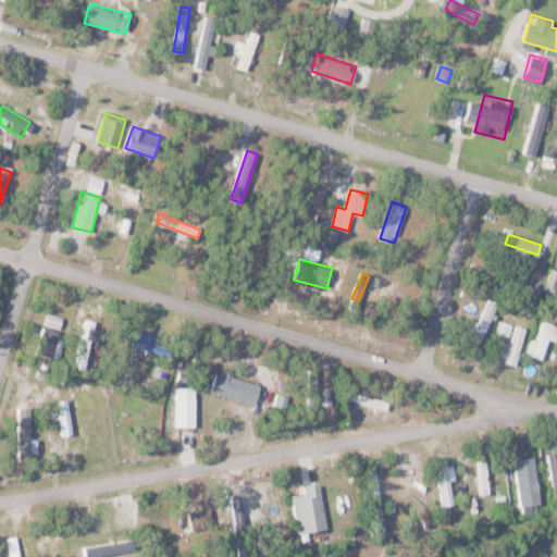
[(500,304),(491,298),(470,339),(480,345),(500,304)]
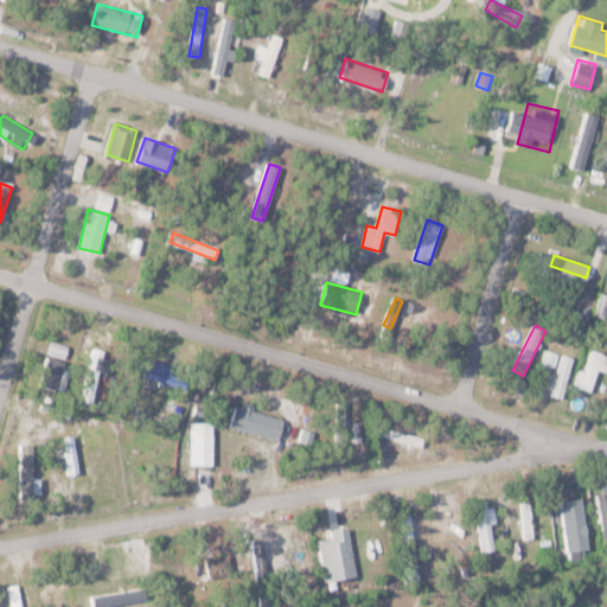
[(39,385),(58,390),(69,345),(50,340),(39,385)]
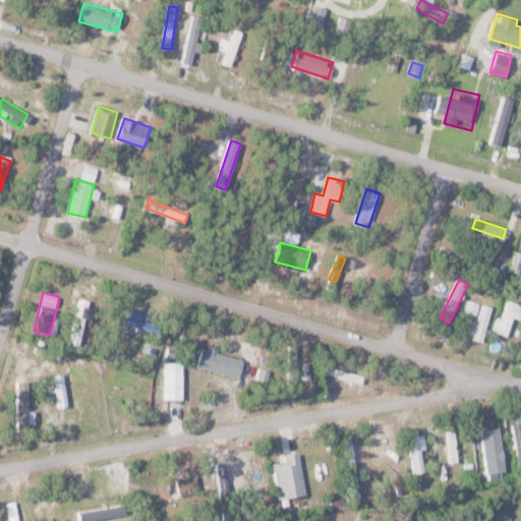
[(93,302),(82,299),(68,343),(77,346),(93,302)]
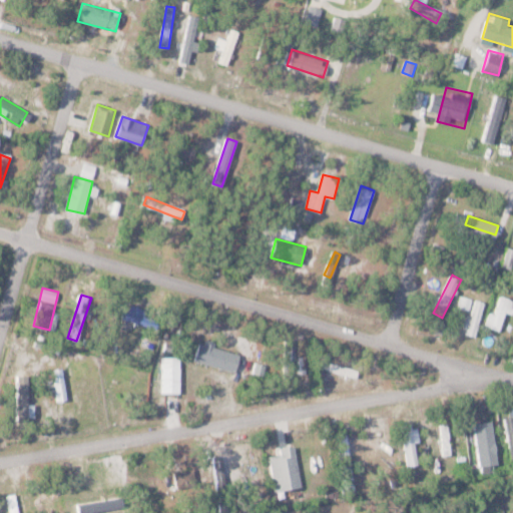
[(469,311),(472,299),(462,296),(458,307),(469,311)]
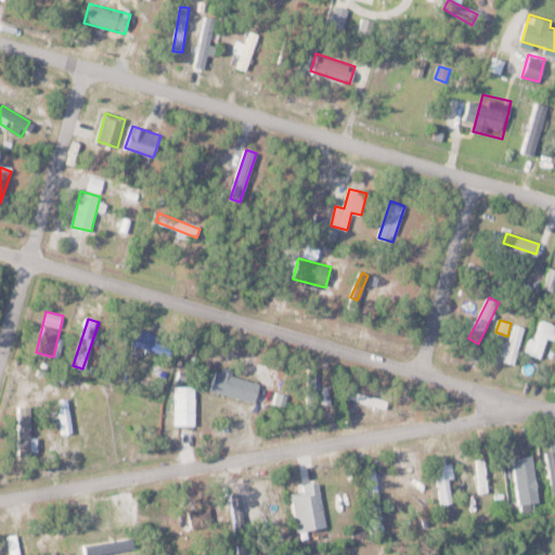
[(554,322),(539,322),(539,338),(528,338),(528,356),(544,356),(544,339),(554,338),(554,322)]
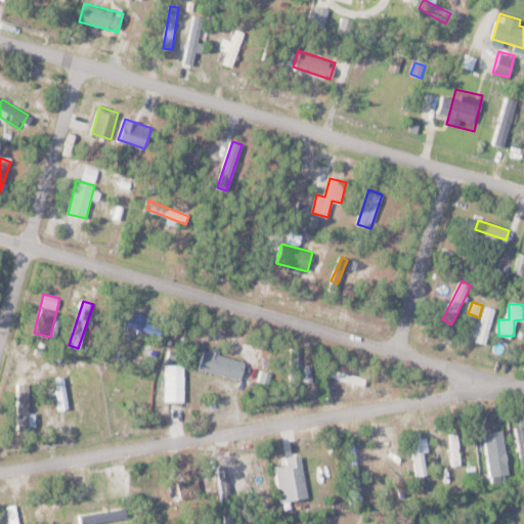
[(477,340),(484,343),(495,309),(487,306),(477,340)]
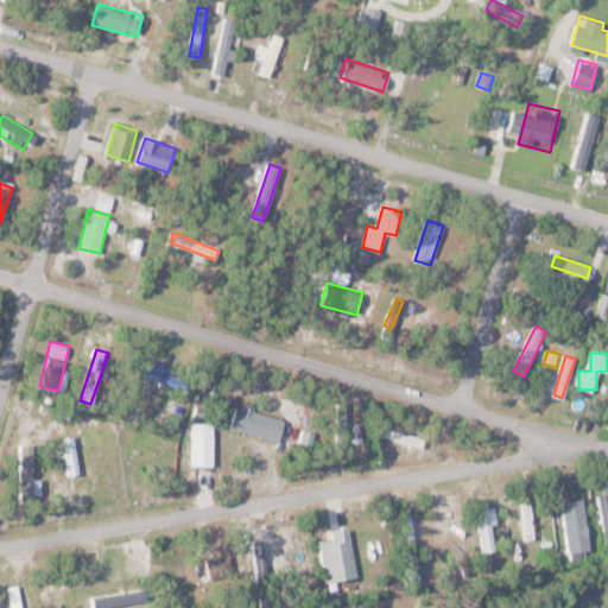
[(147,375),(166,382),(171,367),(153,360),(147,375)]
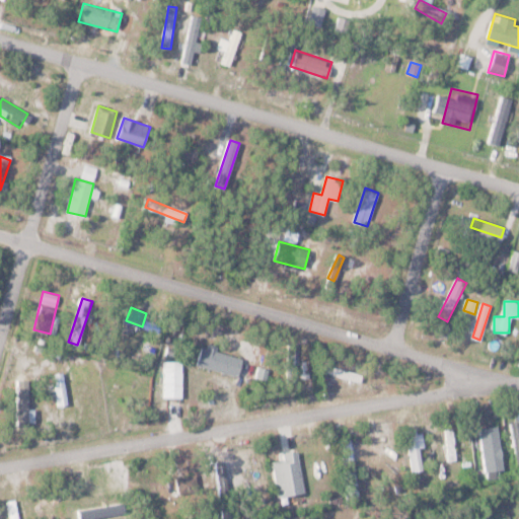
[(243,357),(203,344),(197,363),(237,376),(243,357)]
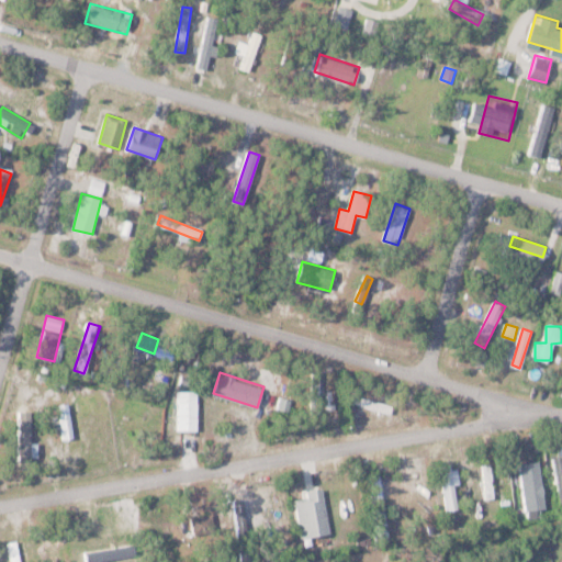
[(178,430),(197,430),(197,391),(178,391),(178,430)]
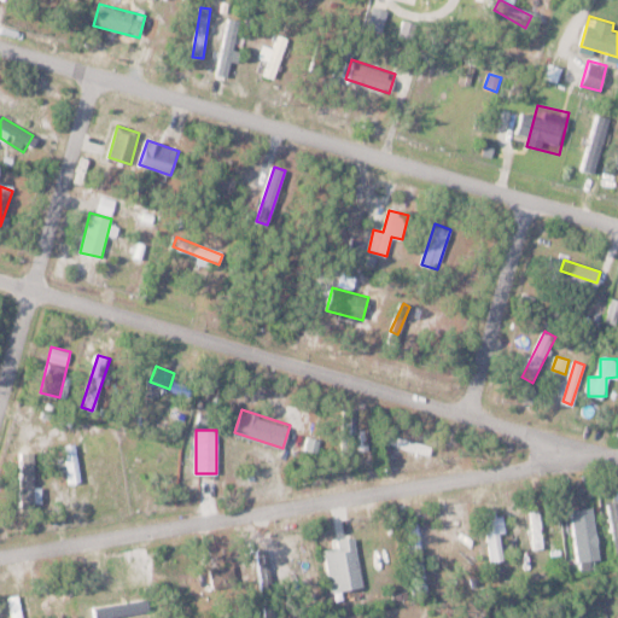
[(36,443),(23,443),(23,489),(36,489),(36,443)]
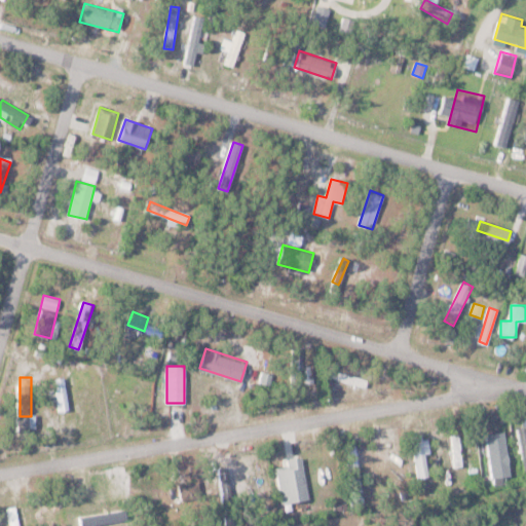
[(55,378),(59,411),(69,410),(65,377),(55,378)]
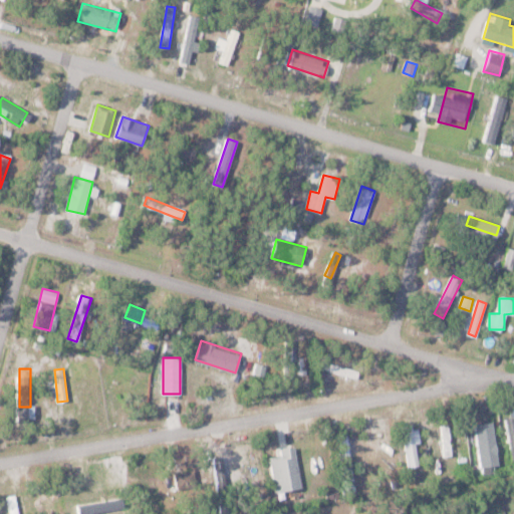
[(482,473),(492,472),(492,466),(499,465),(494,422),(477,424),(482,473)]
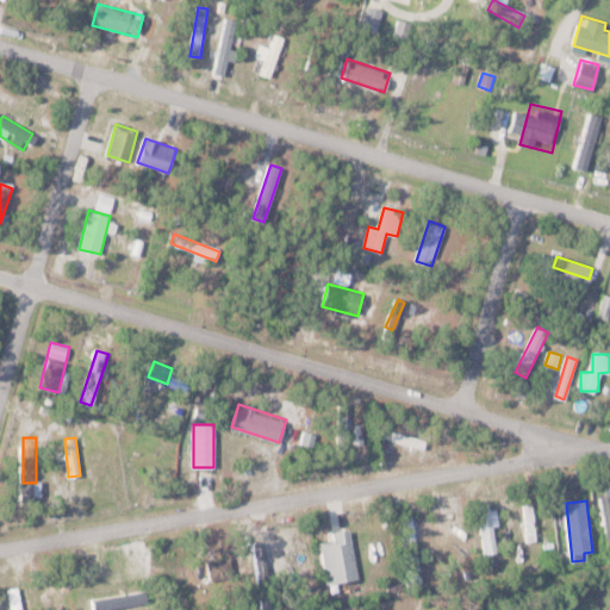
[(484,535),(495,534),(492,509),(480,510),(484,535)]
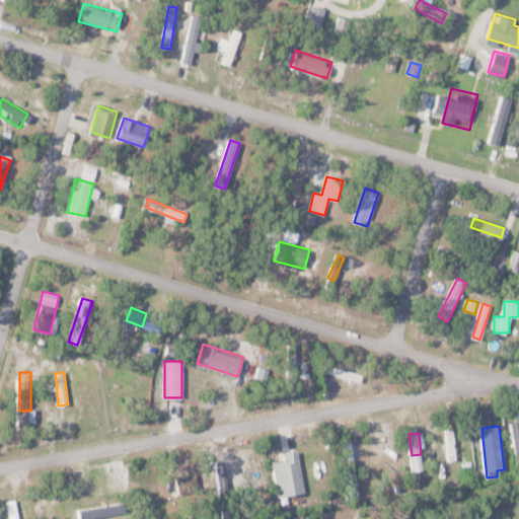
[(391,476),(386,435),(376,436),(381,478),(391,476)]
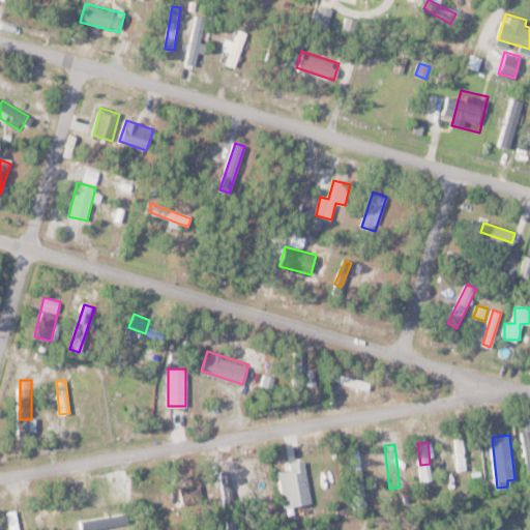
[(365,494),(359,448),(351,449),(356,496),(365,494)]
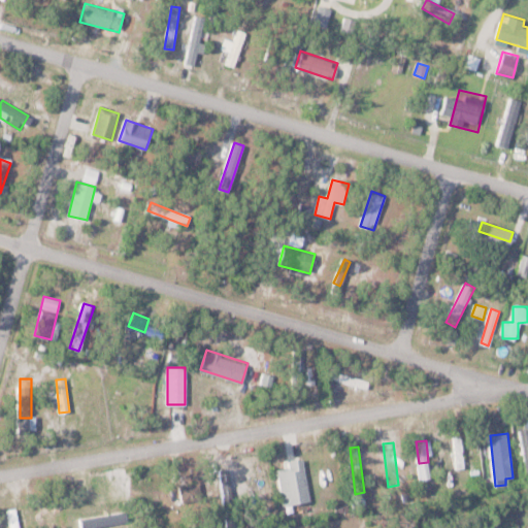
[(284,505),(310,502),(304,460),(277,464),(284,505)]
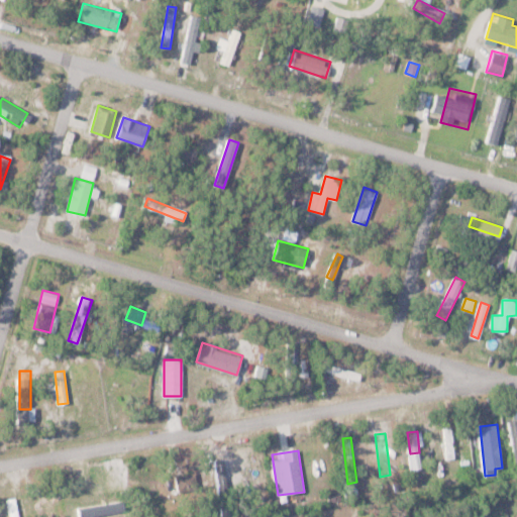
[(215,459),(219,496),(228,495),(225,458),(215,459)]
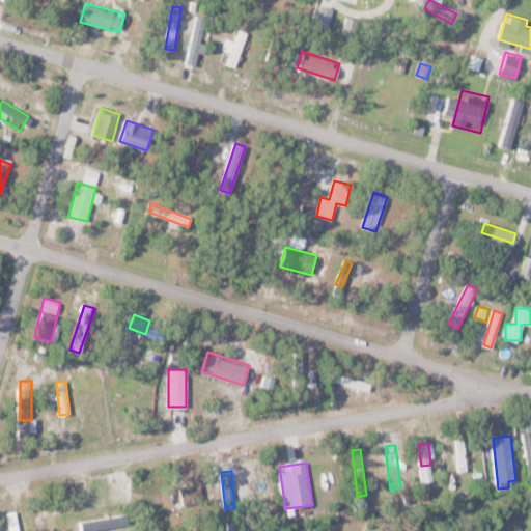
[(196,488),(183,487),(183,508),(196,508),(196,488)]
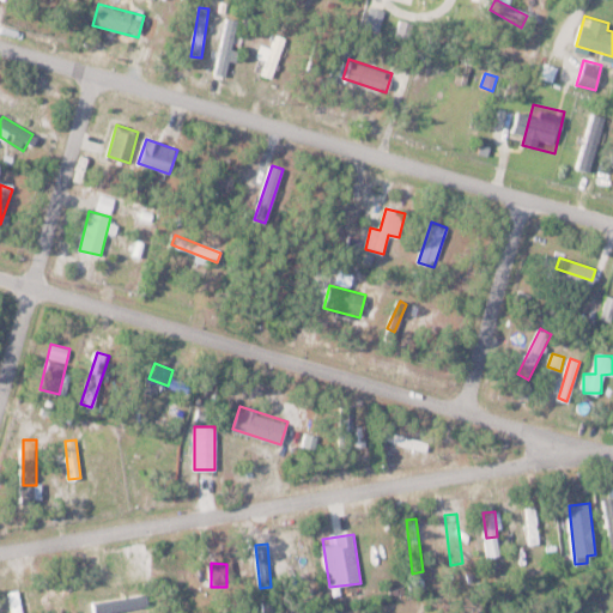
[(128,571),(132,612),(134,612),(143,612),(139,570),(128,571)]
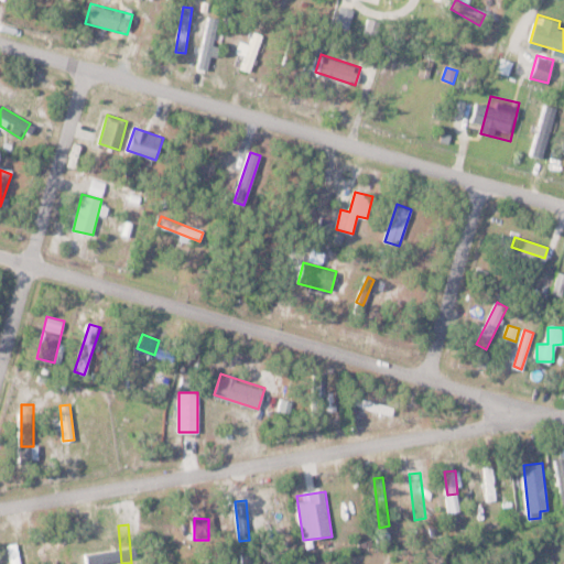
[(9,545),(10,563),(19,563),(18,544),(9,545)]
